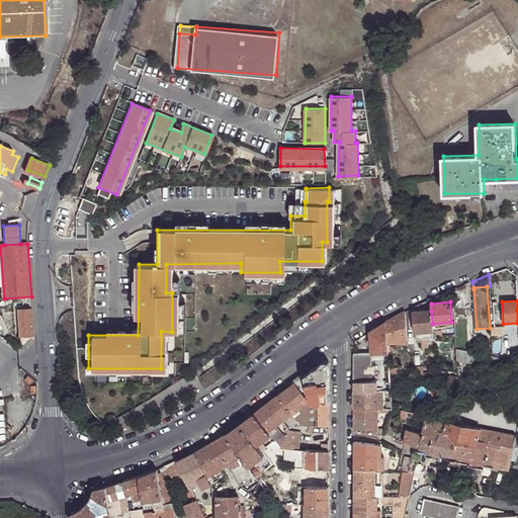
[(22,336),(34,336),(32,310),(19,311),(20,336),(22,336)]
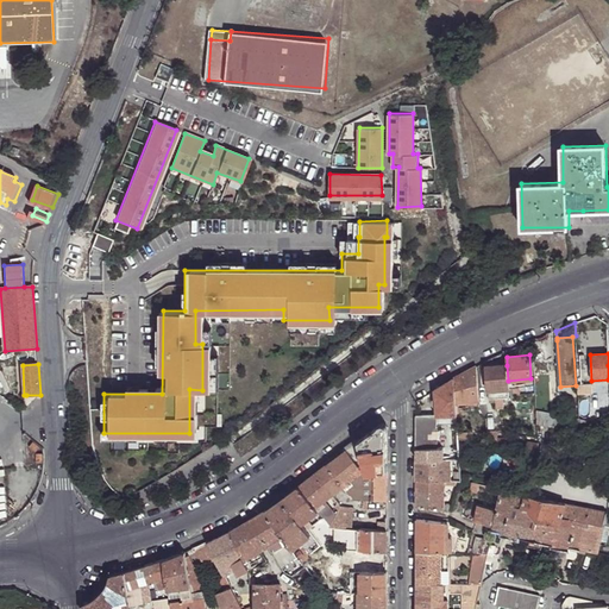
[(507,389),(509,389),(508,381),(507,365),(487,366),(488,390),(489,390),(507,389)]
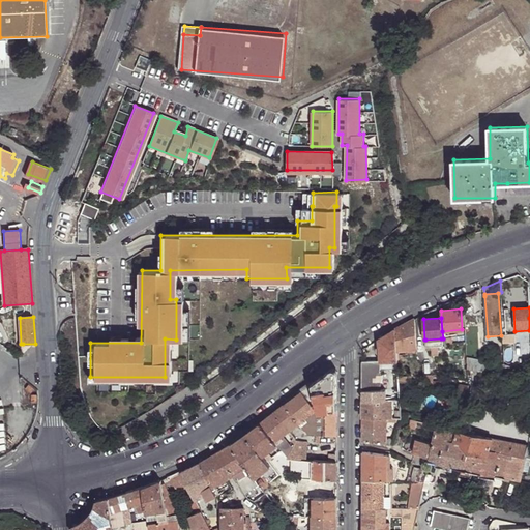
[(415,319),(394,329),(395,350),(417,349),(415,319)]
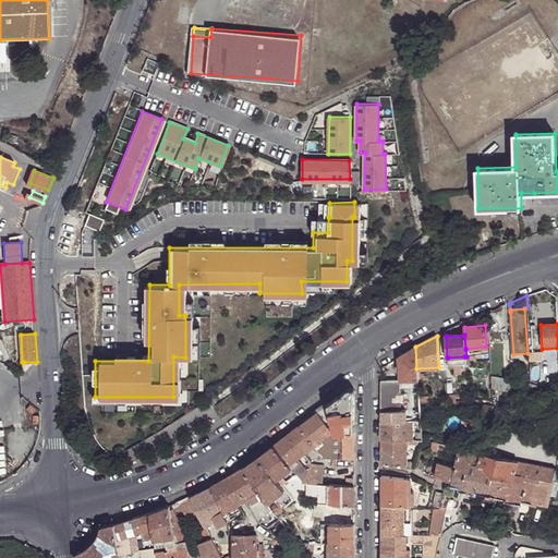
[(416,368),(415,347),(401,355),(399,358),(399,365),(397,365),(396,367),(397,372),(398,373),(399,373),(399,379),(399,380),(414,380),(417,380),(417,374),(416,368)]
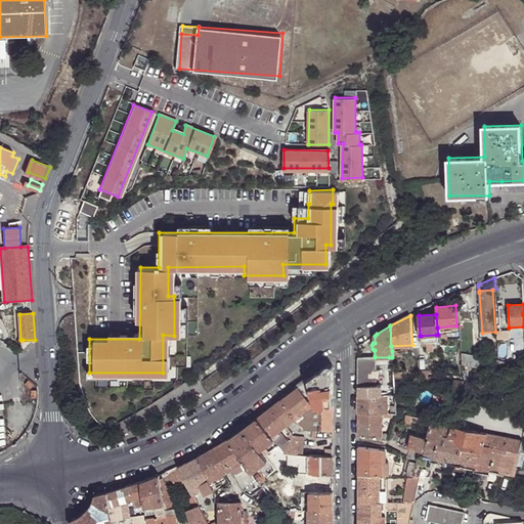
[(474,355),(461,352),(462,365),(475,367),(474,355)]
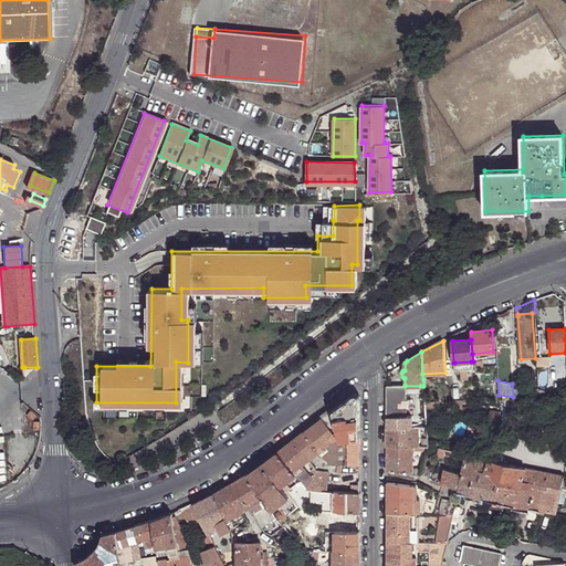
[(526,386),(512,384),(513,397),(526,400),(526,386)]
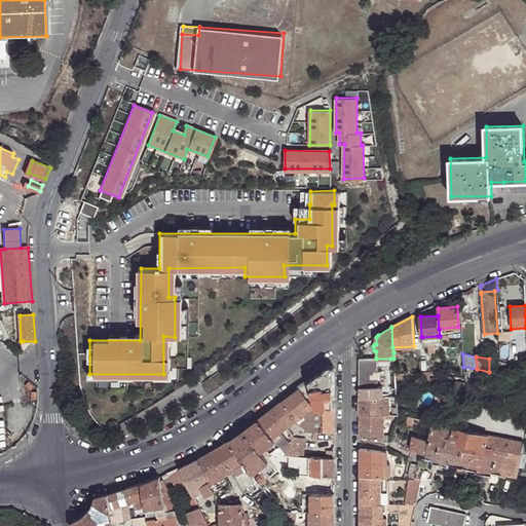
[(360,358),(360,387),(377,387),(378,371),(377,371),(377,365),(376,359),(376,358),(360,358)]
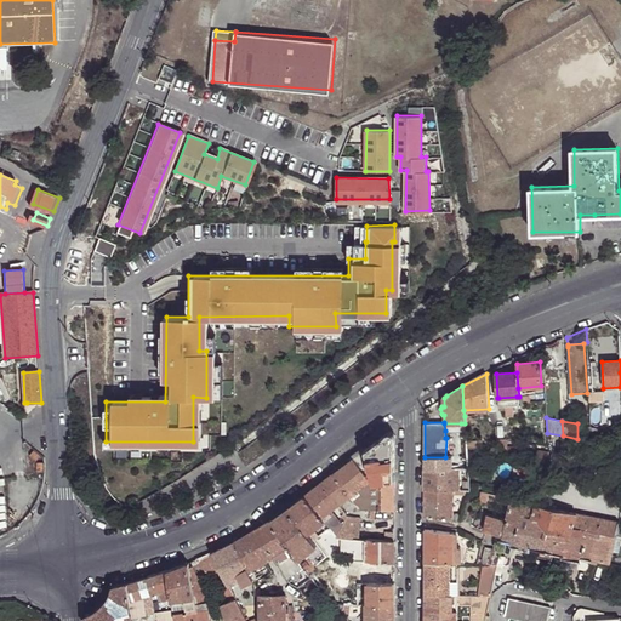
[(592,427),(577,423),(577,439),(580,439),(581,443),(590,444),(590,442),(592,442),(592,427)]
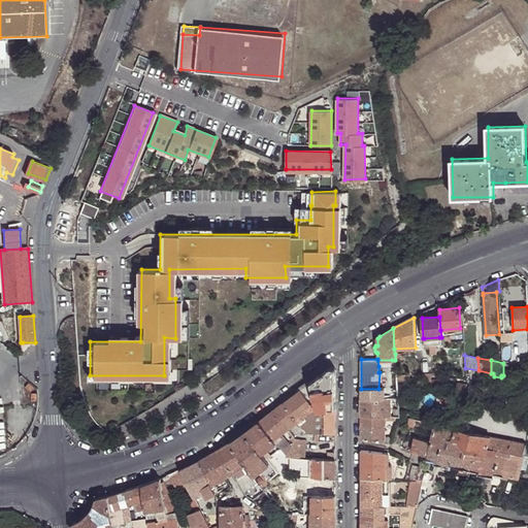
[(527,367),(518,366),(518,381),(527,382),(527,367)]
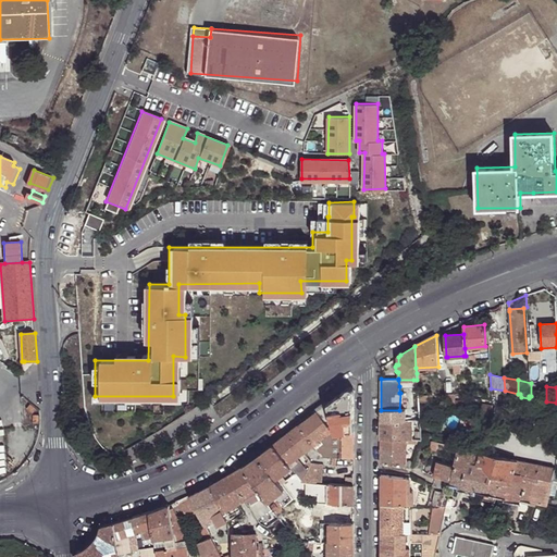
[(346,390),(327,403),(332,420),(335,431),(354,430),(354,394),(353,393),(346,390)]
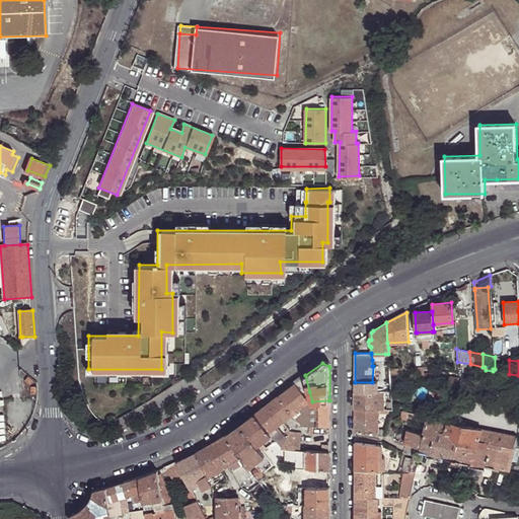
[(424,368),(415,368),(416,379),(437,382),(436,374),(425,373),(424,368)]
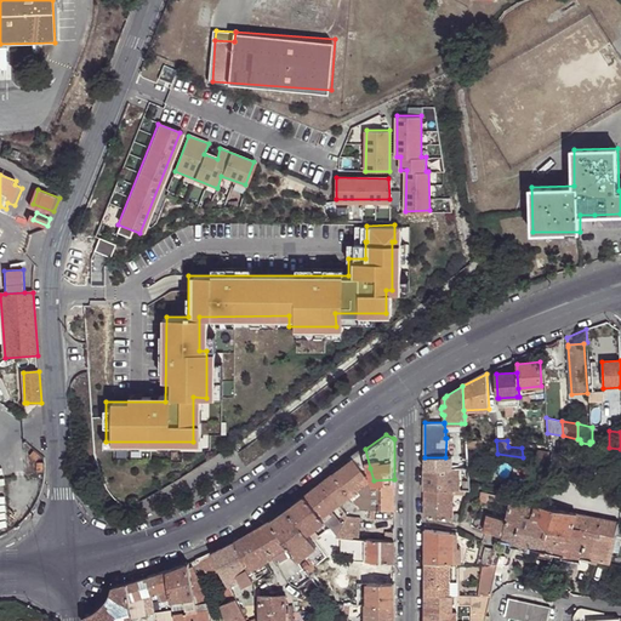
[(365,449),(353,457),(364,472),(370,468),(365,449)]
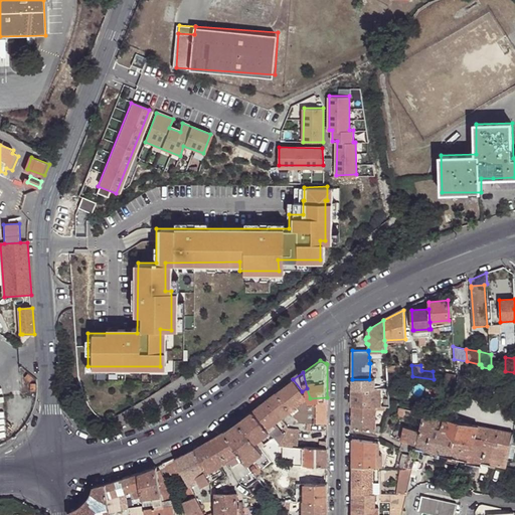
[(391,392),(398,393),(401,382),(410,383),(411,377),(394,374),(391,392)]
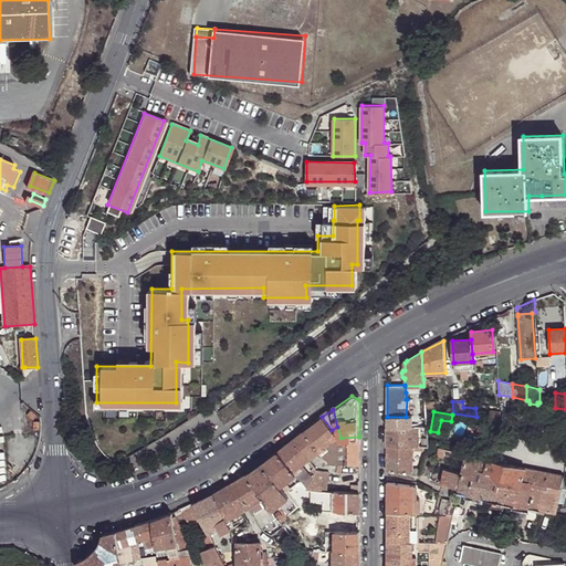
[(490,411),(489,420),(500,422),(500,412),(490,411)]
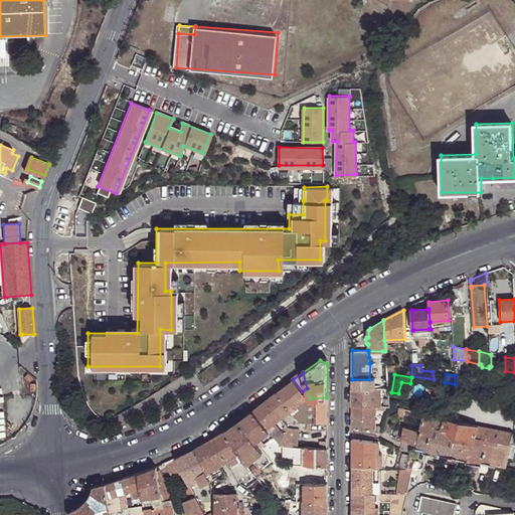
[(369,379),(369,388),(383,388),(382,380),(382,378),(369,379)]
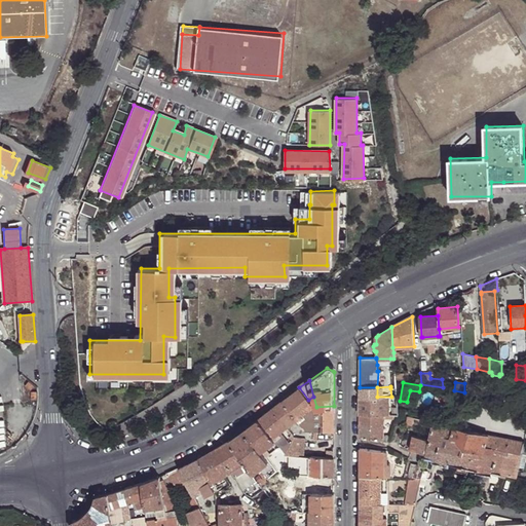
[(299,387),(283,401),(296,419),(313,406),(308,400),(299,387)]
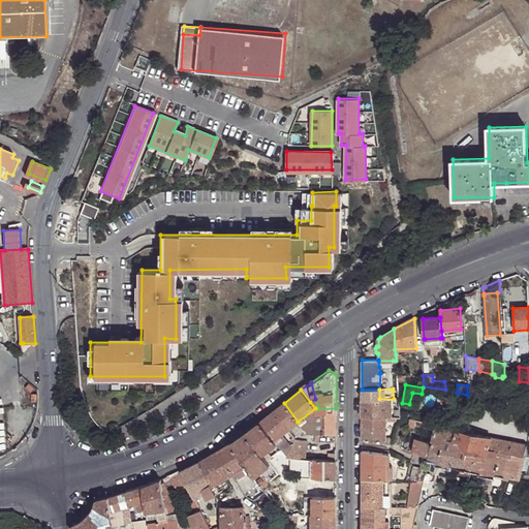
[(362,390),(362,400),(379,399),(379,390),(362,390)]
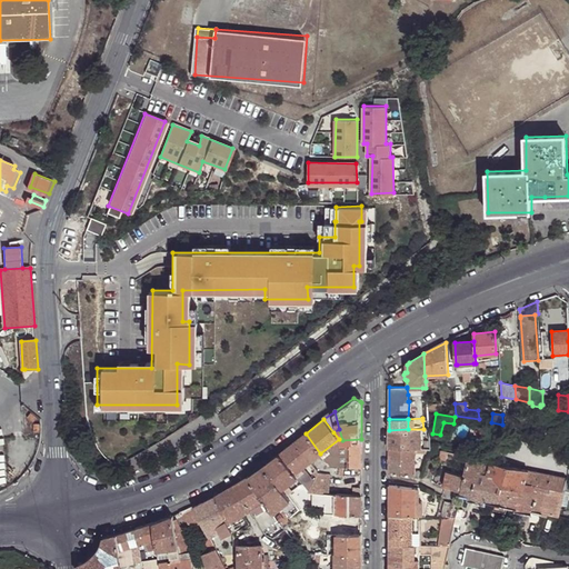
[(356,467),(361,468),(361,439),(342,440),(339,429),(333,432),(339,439),(320,453),(328,463),(330,466),(336,466),(339,466),(348,467),(353,467),(356,467)]
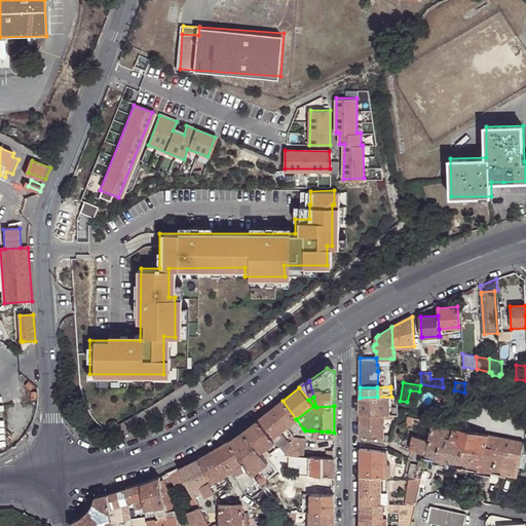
[(360,398),(360,415),(382,415),(397,415),(396,397),(391,397),(377,397),(360,398)]
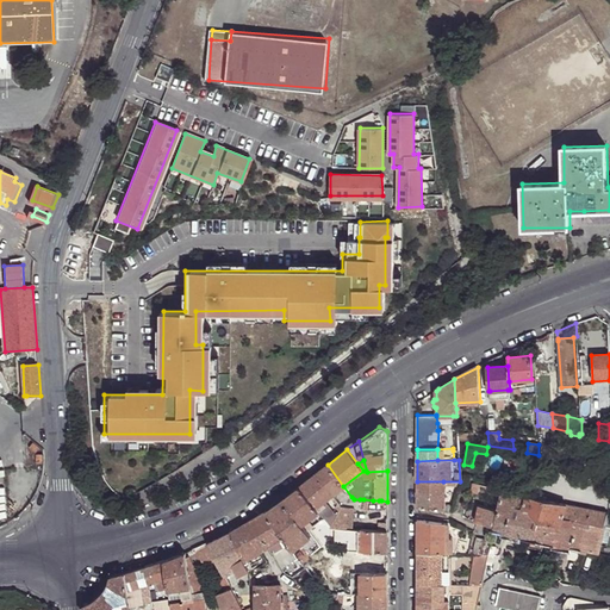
[(328,465),(315,474),(332,496),(343,486),(328,465)]
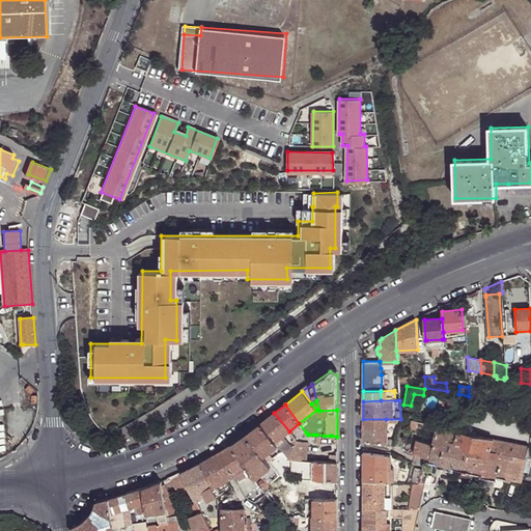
[(274,413),(259,424),(274,443),(280,438),(289,431),(274,413)]
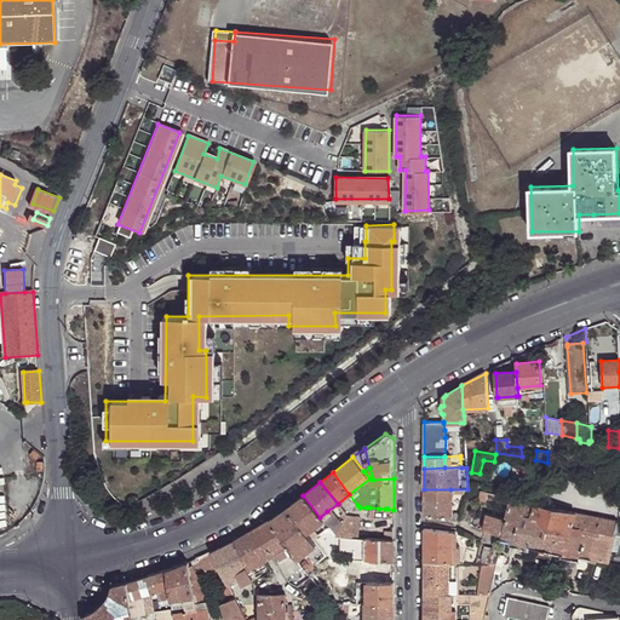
[(424,489),(423,515),(451,518),(451,512),(451,489),(424,489)]
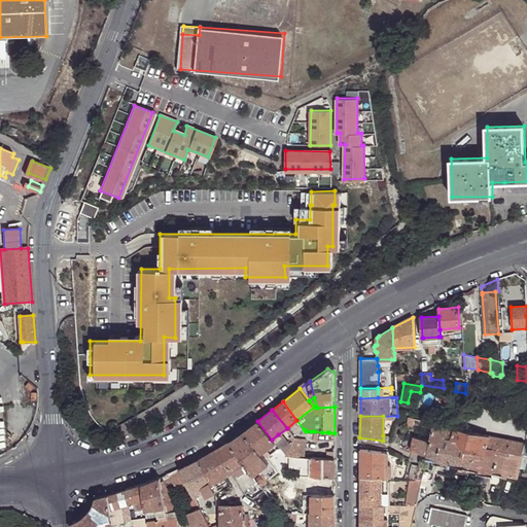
[(403,425),(411,427),(413,419),(406,418),(403,425)]
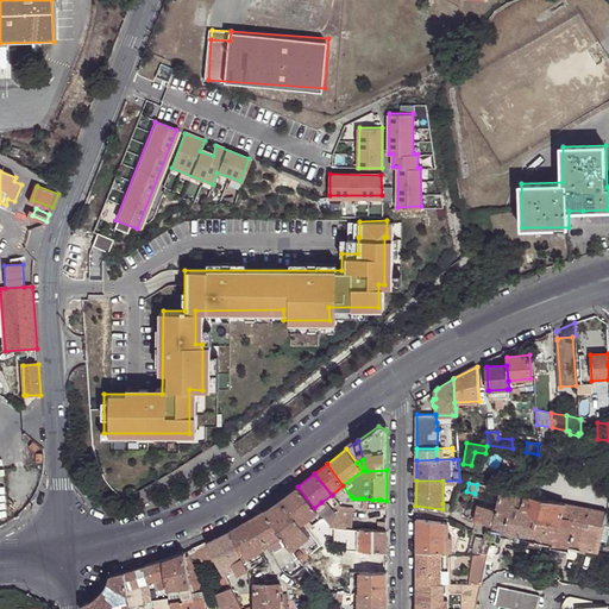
[(287,495),(282,498),(301,523),(305,520),(316,510),(314,508),(297,487),(287,495)]
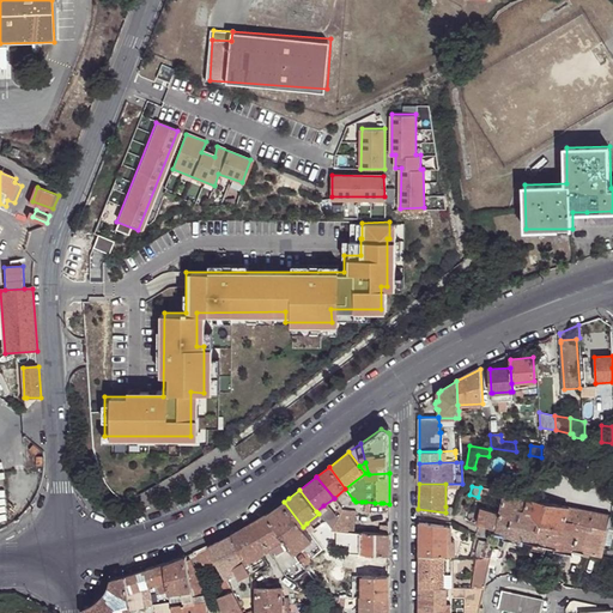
[(495,534),(496,534),(504,536),(504,539),(522,542),(523,540),(533,542),(546,545),(554,547),(554,550),(572,554),(574,552),(601,557),(604,544),(608,527),(610,521),(611,515),(547,503),(540,502),(504,492),(501,513),(497,529),(495,534)]
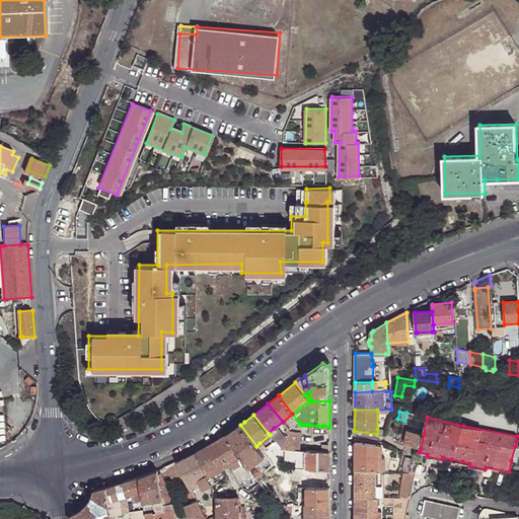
[(240,425),(226,435),(241,457),(248,467),(257,461),(264,456),(261,451),(260,450),(256,446),(240,425)]
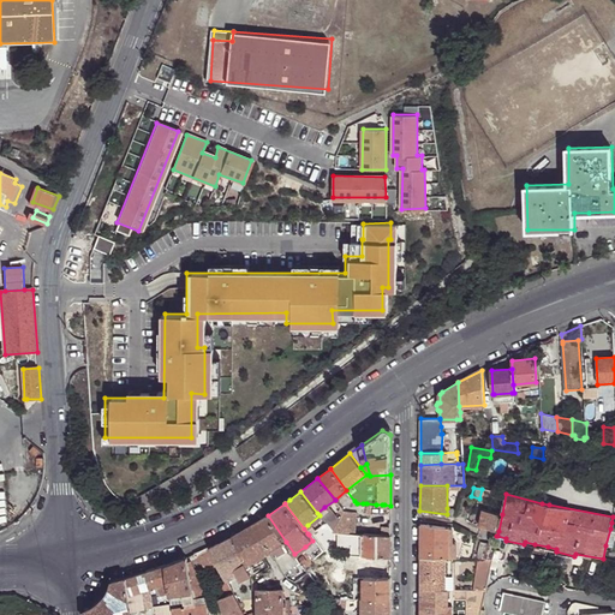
[(328,525),(332,531),(345,511),(340,507),(334,517),(332,523),(328,525)]
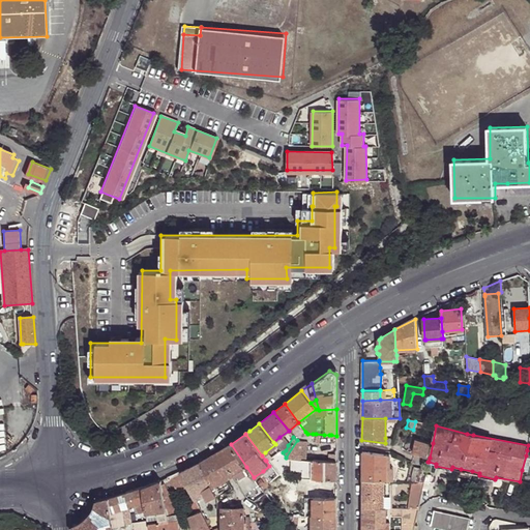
[(415,439),(412,453),(430,458),(433,443),(415,439)]
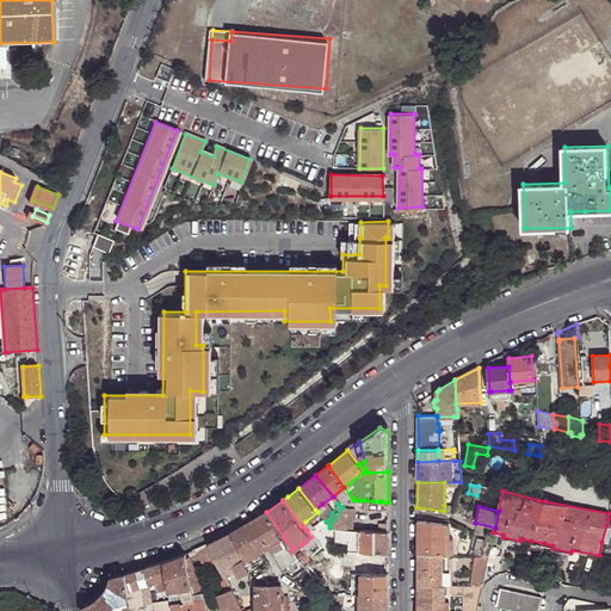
[(343,507),(329,528),(331,528),(352,530),(355,508),(343,507)]
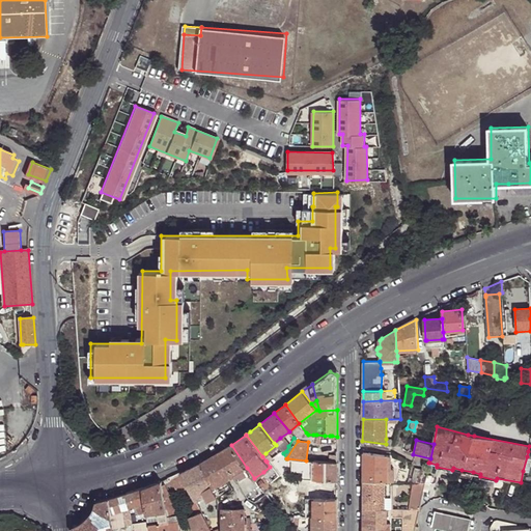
[(223,449),(219,452),(226,464),(233,476),(246,496),(254,488),(258,484),(254,478),(247,468),(231,445),(223,449)]
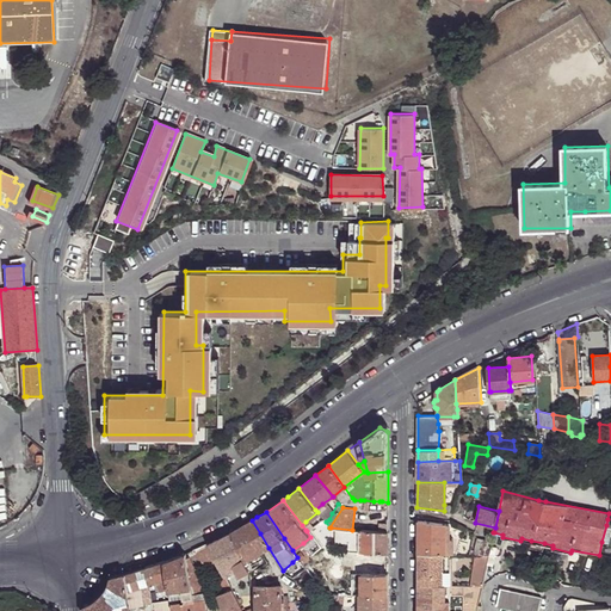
[(322,517),(323,519),(326,522),(329,519),(332,513),(329,512),(322,517)]
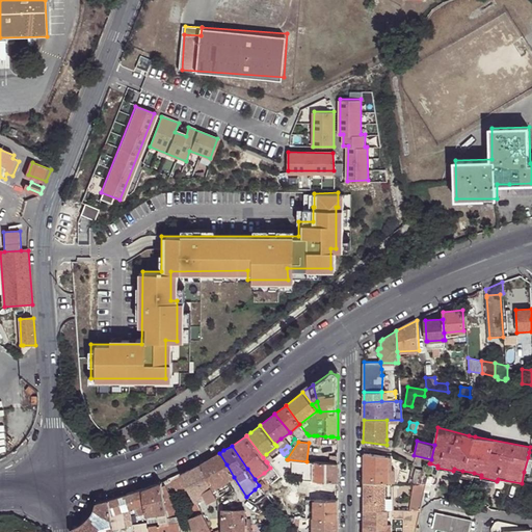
[(219,453),(212,457),(219,470),(227,464),(219,453)]
